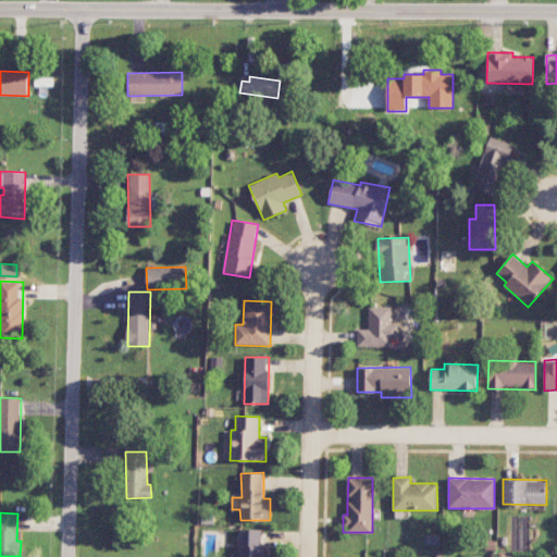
[(238,556),(264,556),(265,545),(261,545),(261,530),(239,529),(238,556)]
